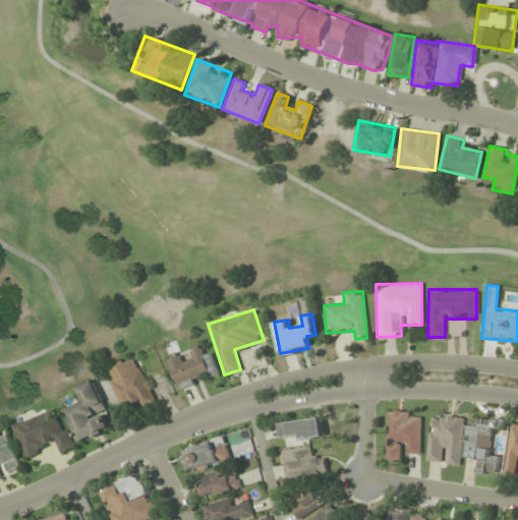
[(210,352),(202,355),(198,346),(188,349),(188,351),(166,358),(175,386),(216,372),(210,352)]
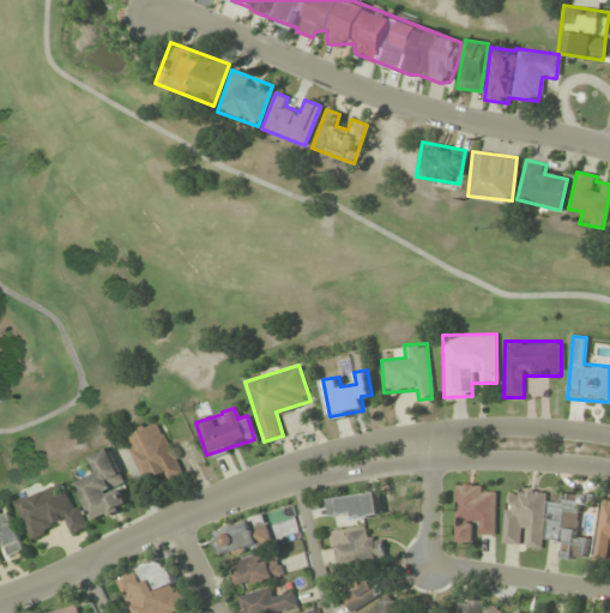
[(179,468),(157,421),(124,437),(145,485),(179,468)]
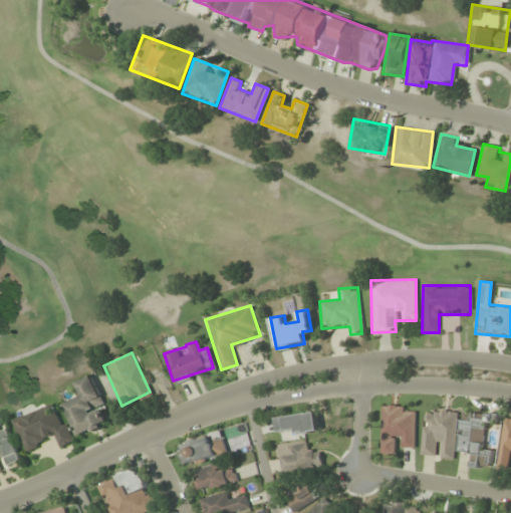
[(109,424),(91,374),(74,380),(79,395),(62,401),(75,436),(109,424)]
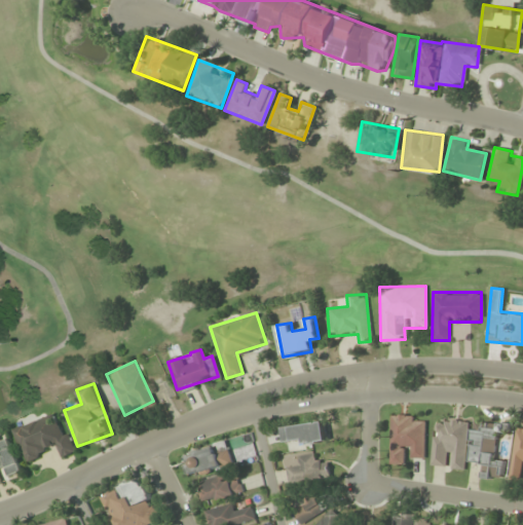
[(24,460),(57,449),(60,457),(71,452),(57,411),(11,427),(24,460)]
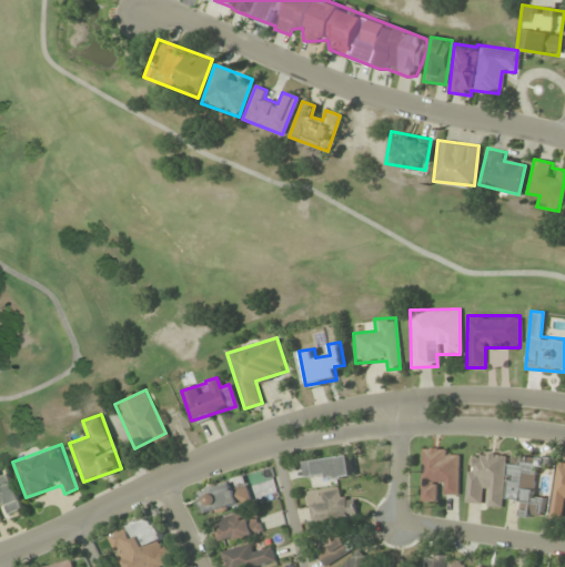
[(435,500),(435,493),(457,493),(457,453),(446,453),(446,448),(421,448),(421,500),(435,500)]
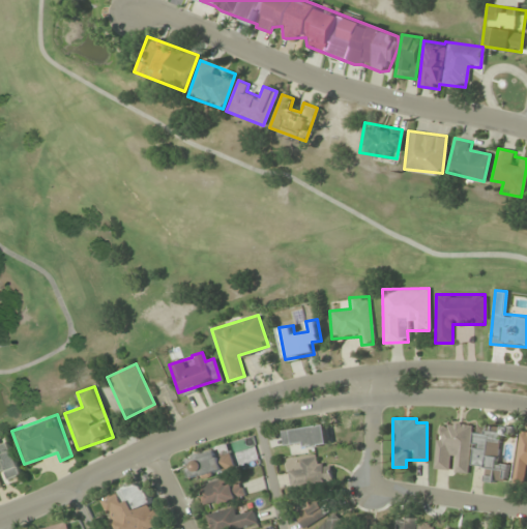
[(471,424),(445,421),(444,430),(435,429),(432,471),(467,473),(471,424)]
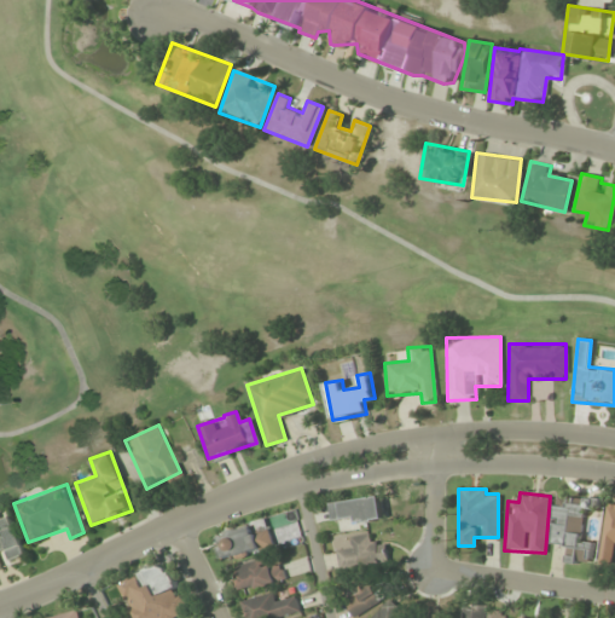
[(331,502),(335,526),(382,520),(378,496),(331,502)]
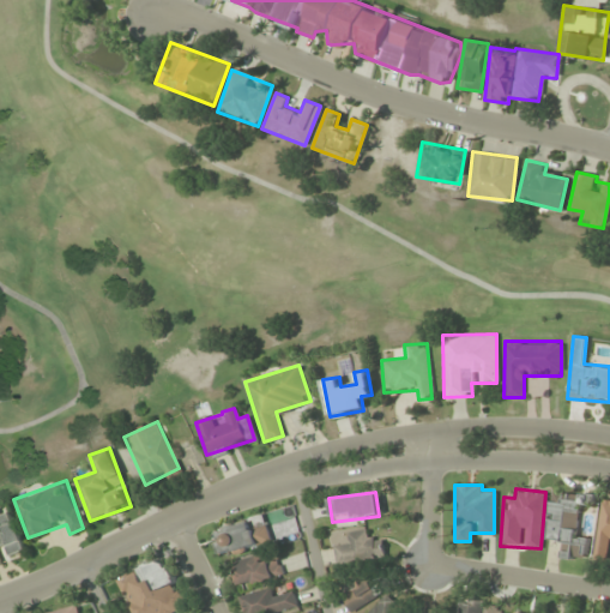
[(575,540),(579,494),(549,492),(544,538),(560,539),(559,556),(584,558),(586,541),(575,540)]
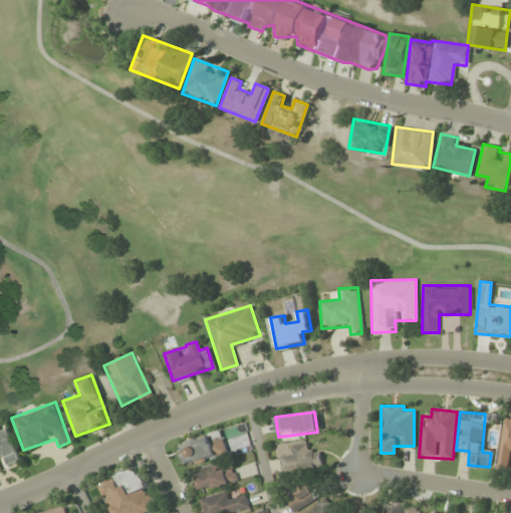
[(496,466),(507,467),(509,452),(510,452),(510,418),(503,417),(496,466)]
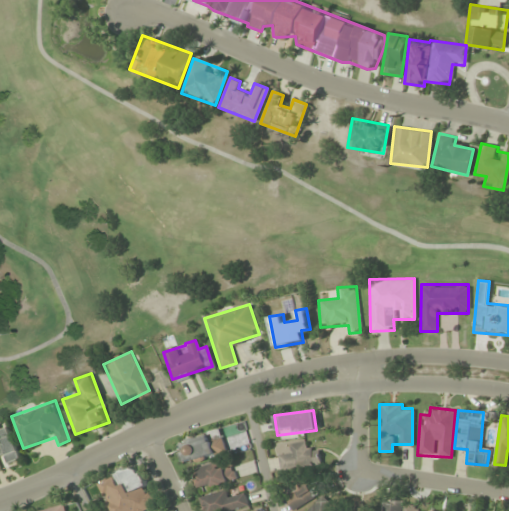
[(0,458),(3,458),(6,465),(20,460),(9,425),(0,428),(0,458)]
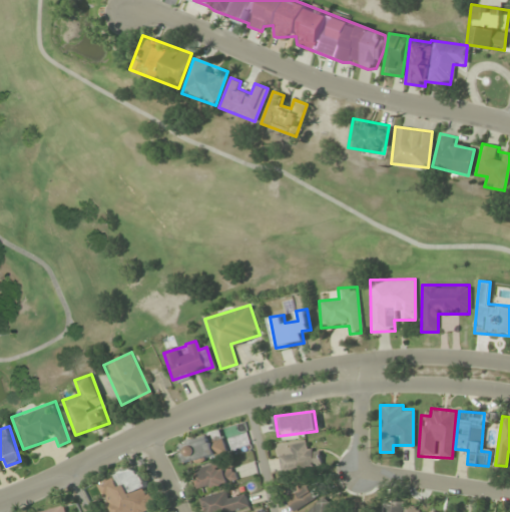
[(183,462),(224,451),(219,433),(178,444),(183,462)]
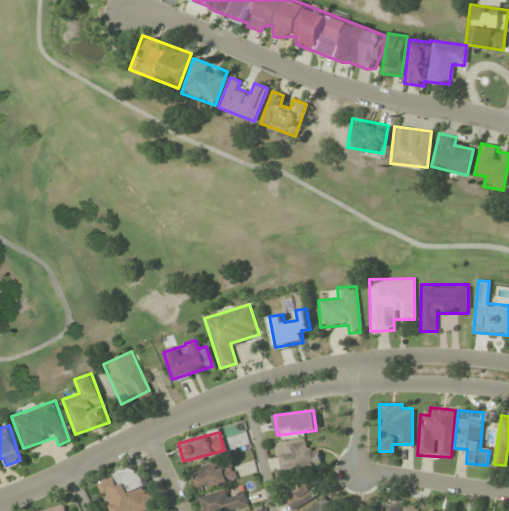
[(309,441),(288,443),(290,463),(311,461),(309,441)]
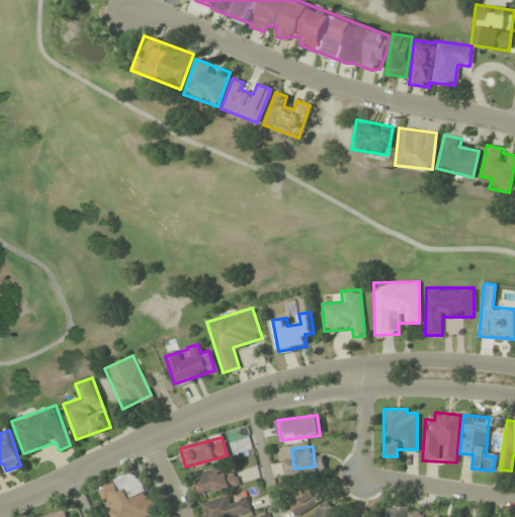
[(237,485),(231,463),(194,476),(200,497),(237,485)]
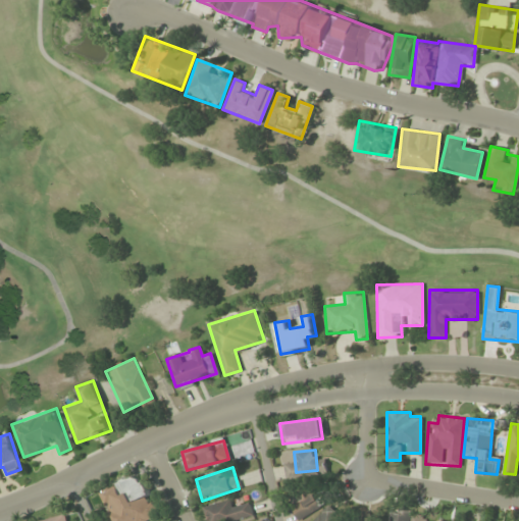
[(109,520),(145,520),(157,516),(139,473),(97,491),(109,520)]
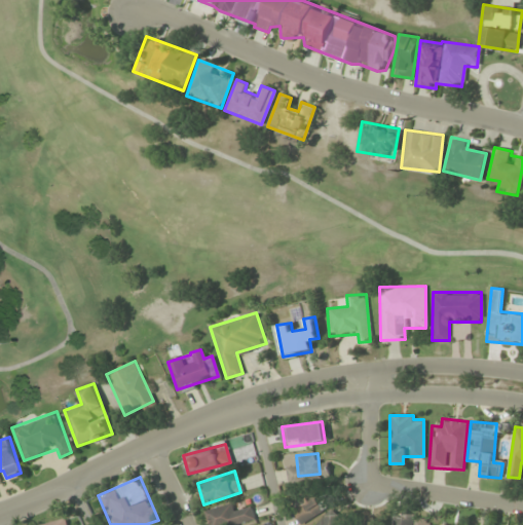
[(326,505),(313,491),(291,512),(302,524),(326,505)]
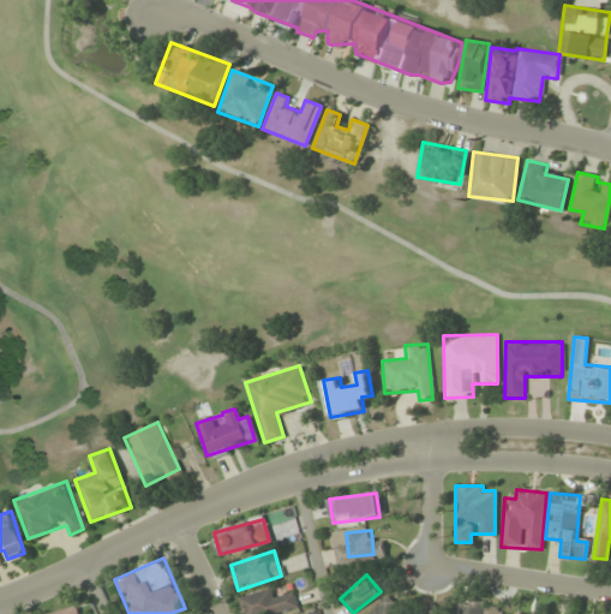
[(270,613),(295,606),(292,592),(274,597),(271,586),(237,598),(241,613),(270,613)]
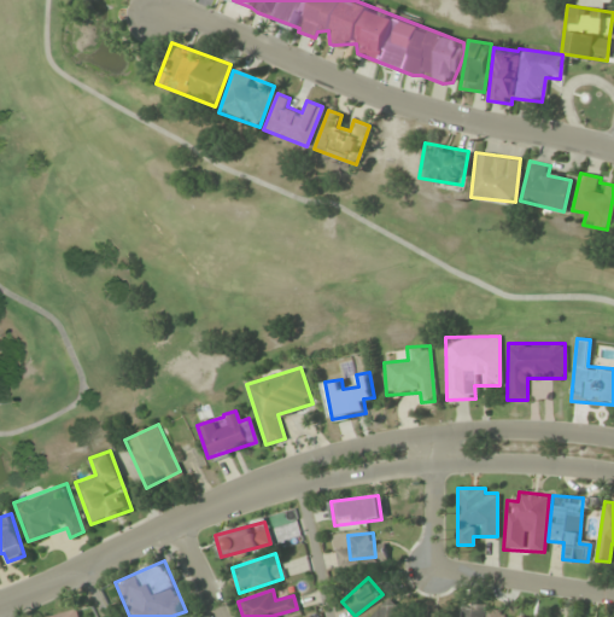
[(368,616),(405,616),(389,599),(368,616)]
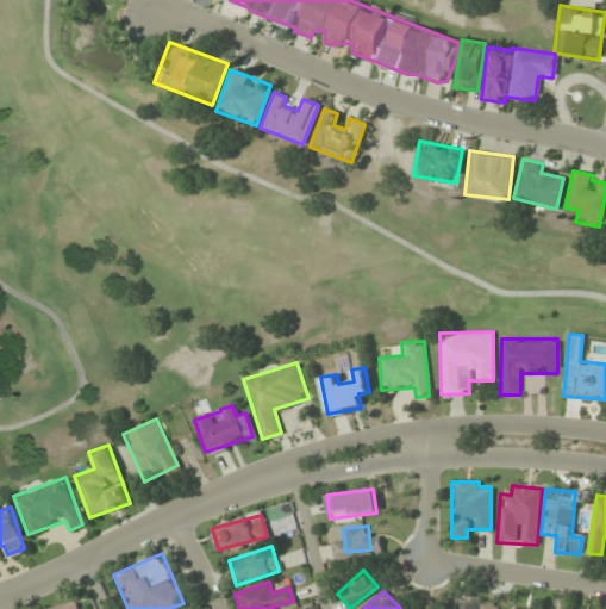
[(454,608),(500,608),(501,601),(455,598),(454,608)]
